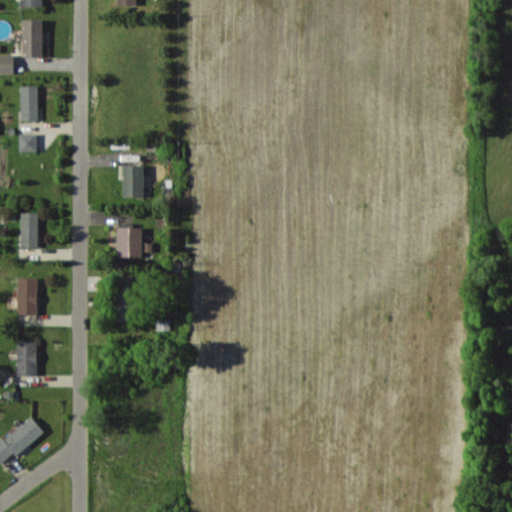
[(43,19),(24,19),(23,56),(43,56),(43,19)]
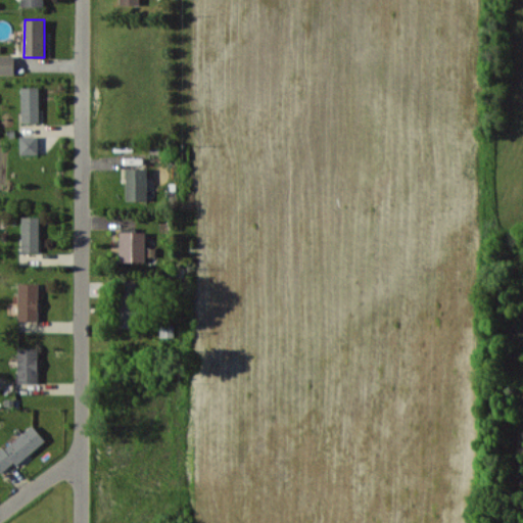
[(0,74),(14,74),(15,55),(0,55),(0,74)]
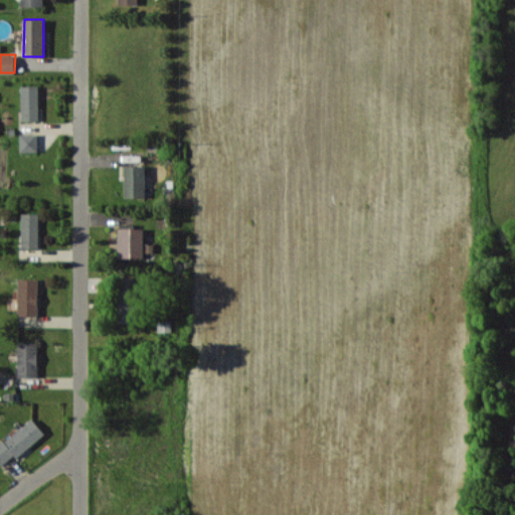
[(38,86),(21,86),(22,121),(39,120),(38,86)]
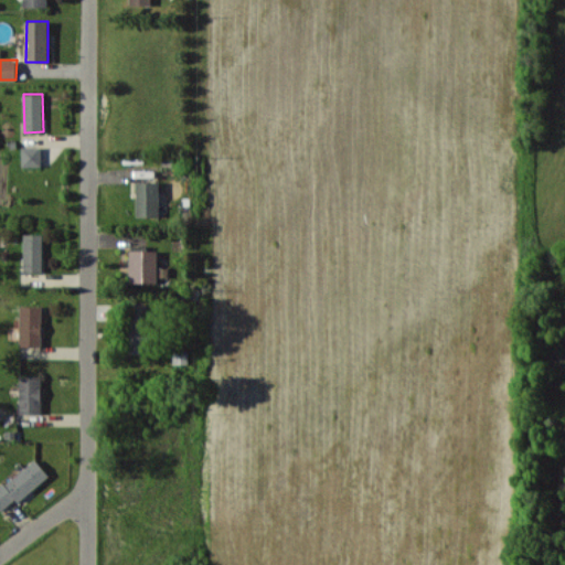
[(41,166),(41,147),(22,147),(22,167),(41,166)]
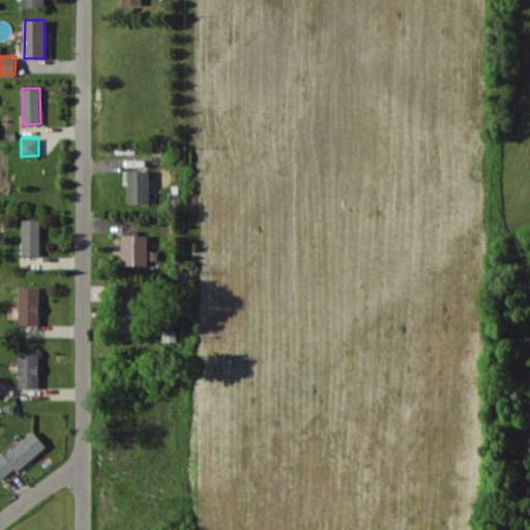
[(149,171),(128,171),(128,203),(149,203),(149,171)]
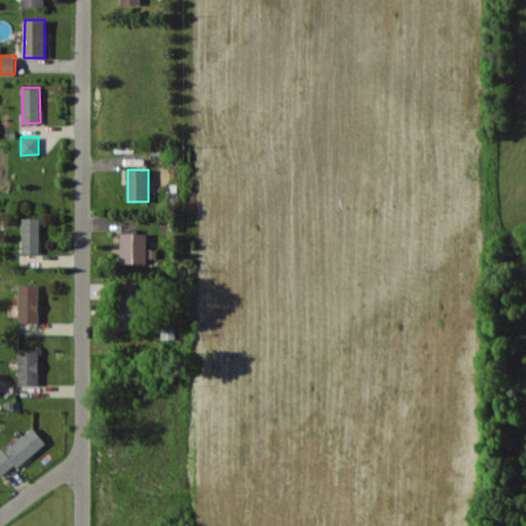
[(22,253),(40,253),(40,218),(23,217),(22,253)]
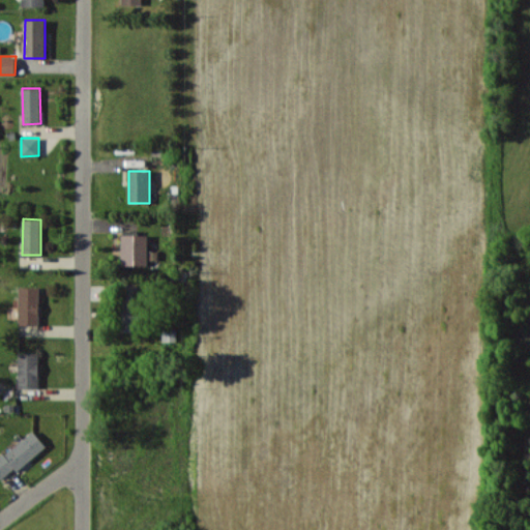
[(149,235),(122,234),(121,264),(147,265),(149,235)]
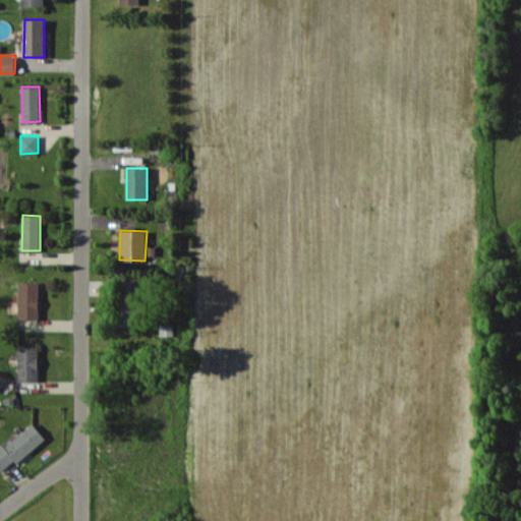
[(119,326),(137,327),(138,281),(121,280),(119,326)]
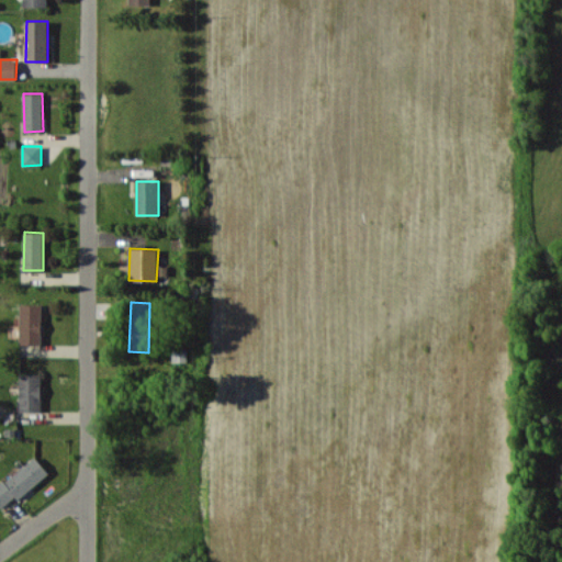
[(42,345),(42,304),(21,304),(20,344),(42,345)]
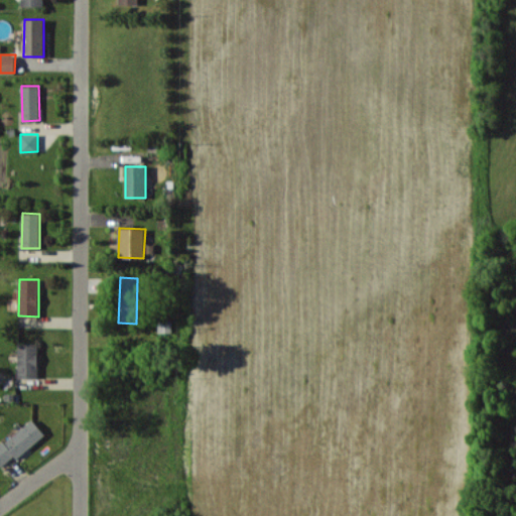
[(37,378),(38,343),(18,343),(17,377),(37,378)]
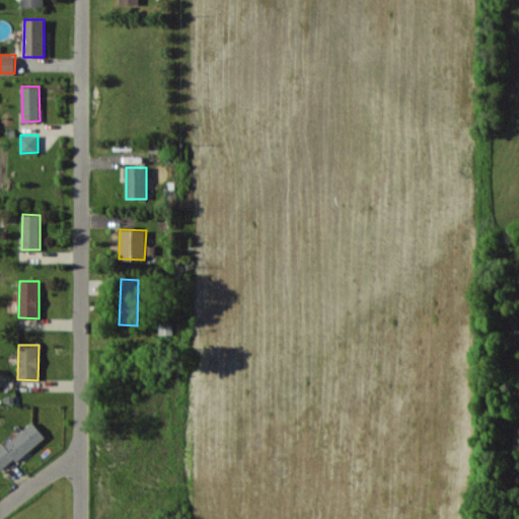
[(46,437),(33,421),(0,446),(0,467),(2,470),(46,437)]
